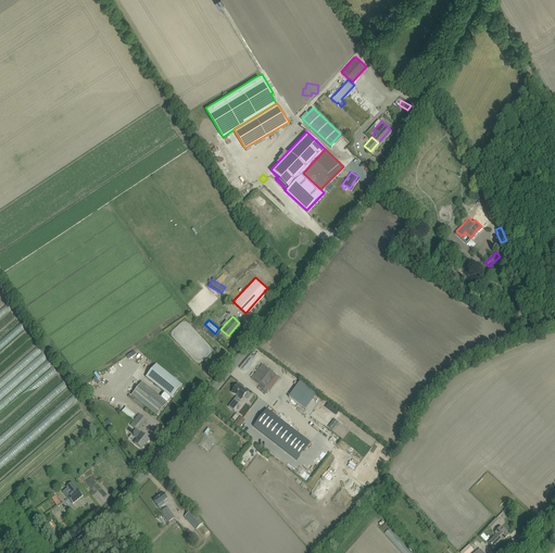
[(93,361),(98,368),(102,365),(99,357),(93,361)]
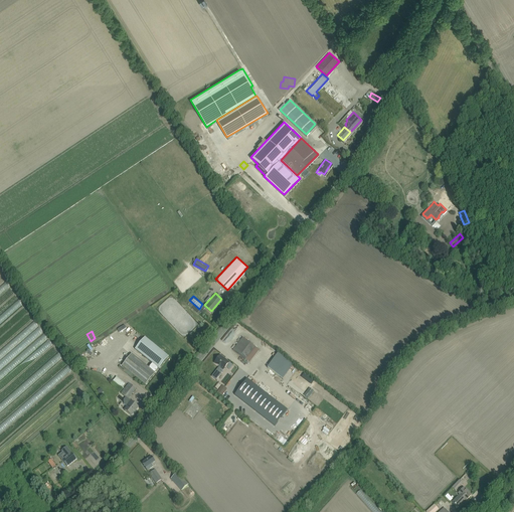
[(157,365),(158,366),(168,354),(144,334),(134,347),(151,361),(148,365),(131,351),(121,363),(145,382),(154,370),(157,365)]
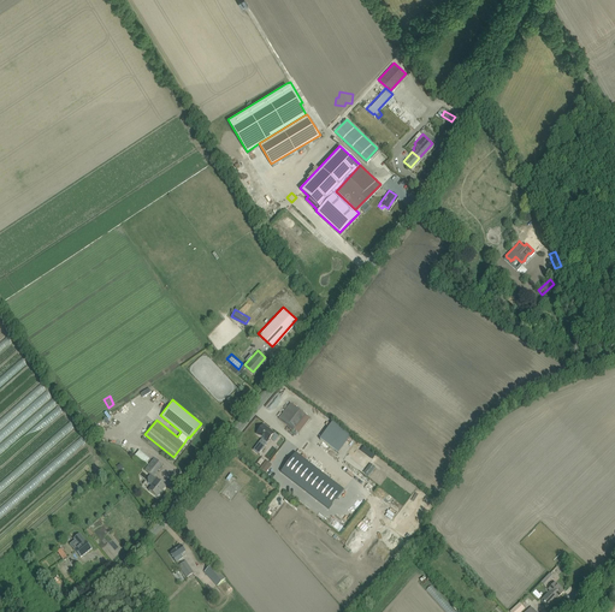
[(289,400),(277,415),(297,431),(309,416),(289,400)]
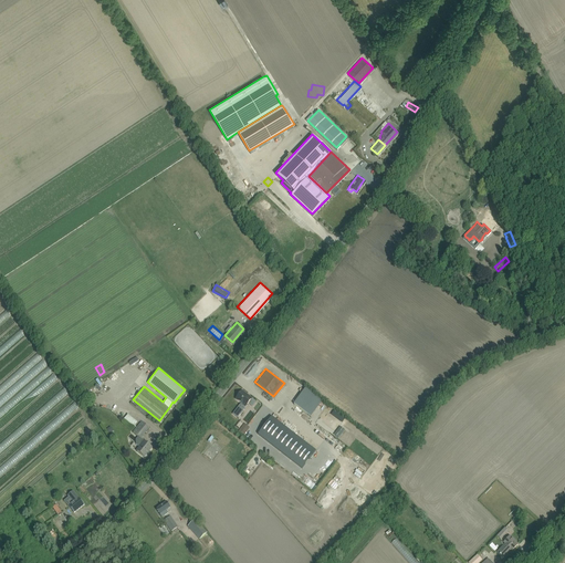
[(90,387),(98,382),(93,372),(83,377),(90,387)]
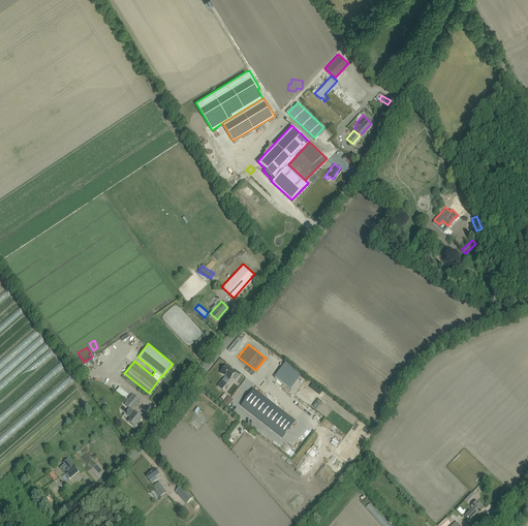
[(291,388),(303,371),(286,361),(276,376),(291,388)]
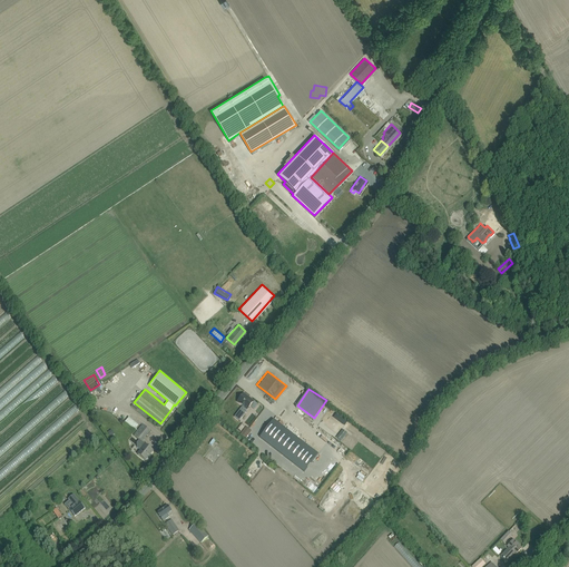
[(243,390),(236,399),(246,407),(248,403),(253,407),(256,401),(253,398),(243,390)]
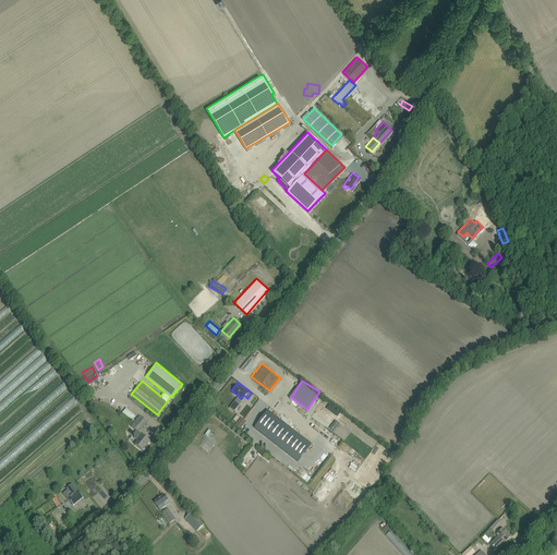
[(240,399),(237,397),(235,396),(229,406),(233,408),(240,399)]
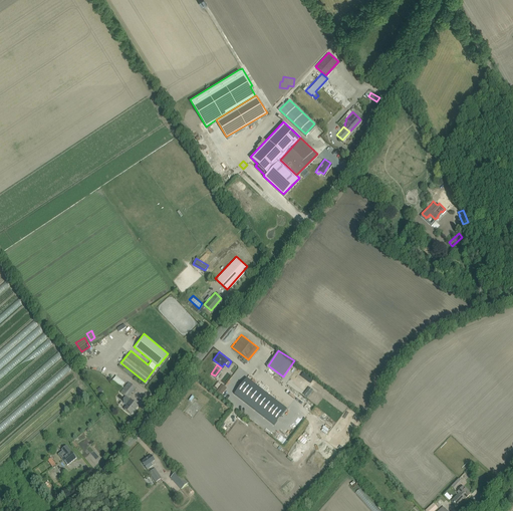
[(115,373),(111,377),(119,385),(119,384),(121,386),(122,384),(120,382),(122,379),(115,373)]
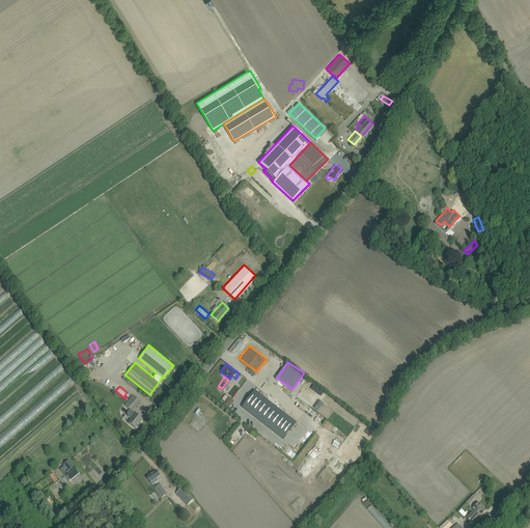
[(295,420),(254,388),(241,405),(282,437),(295,420)]
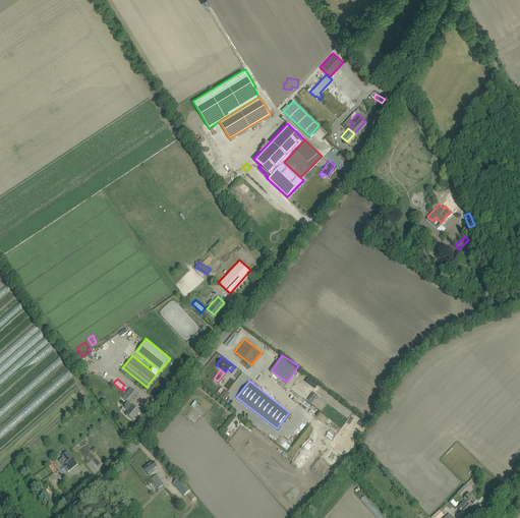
[(129,385),(121,395),(126,399),(128,401),(129,401),(136,391),(129,385)]
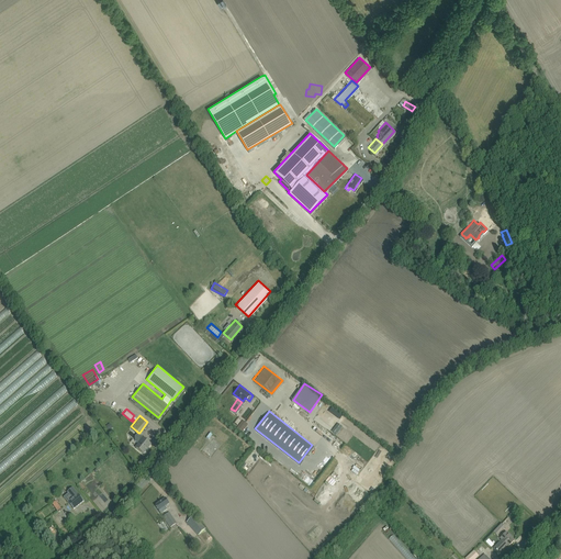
[(333,428),(337,433),(344,426),(339,422),(333,428)]
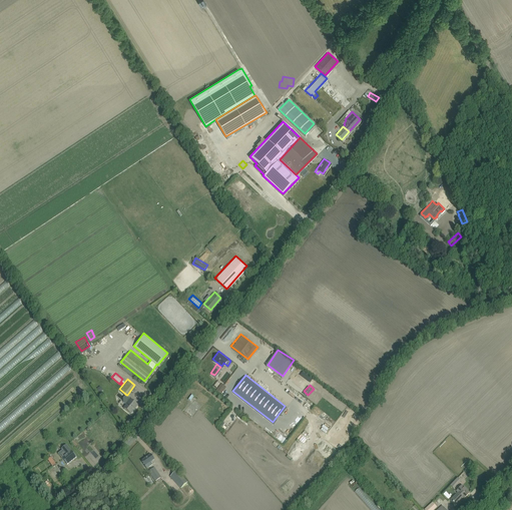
[(124,393),(122,396),(122,400),(125,403),(122,406),(130,412),(137,403),(128,396),(127,395),(126,395),(124,393)]
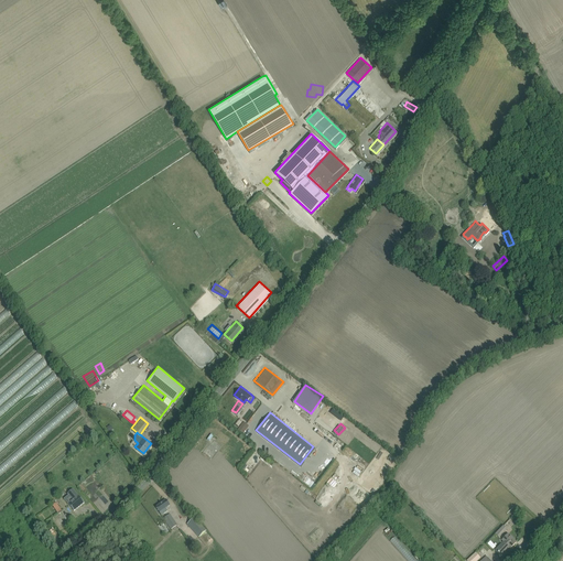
[(67,493),(63,496),(73,508),(77,505),(83,500),(72,486),(66,491),(67,493)]
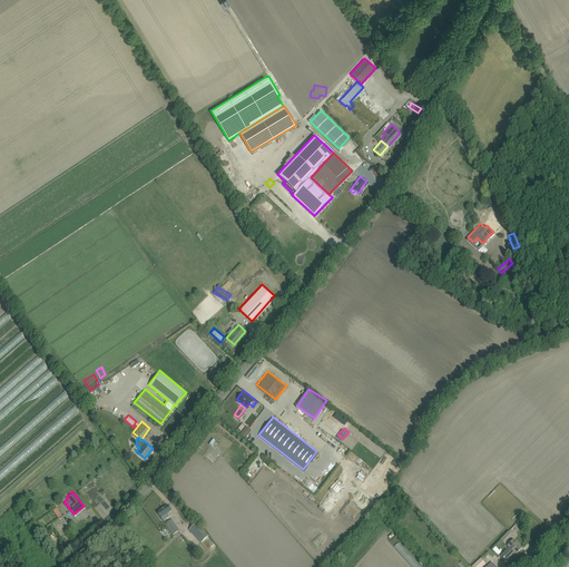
[(167,502),(156,510),(162,518),(168,514),(166,511),(170,508),(167,502)]
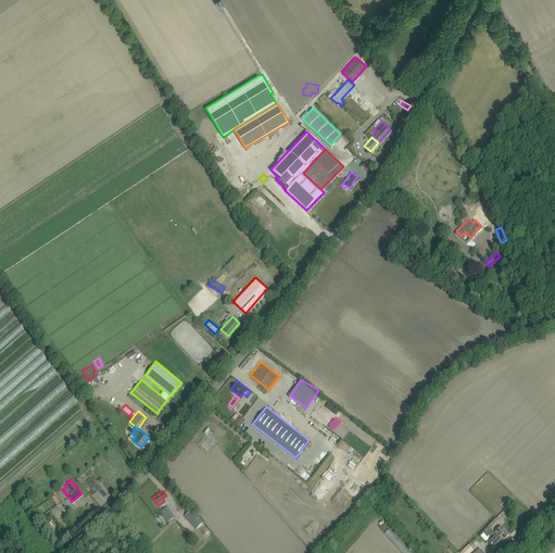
[(54,492),(50,494),(55,503),(60,501),(54,492)]
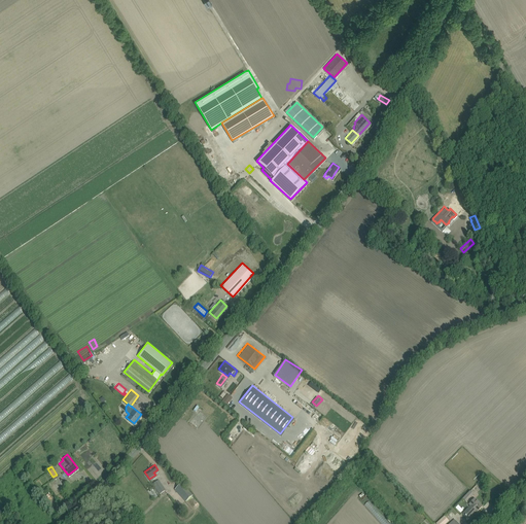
[(158,478),(151,482),(159,491),(165,487),(158,478)]
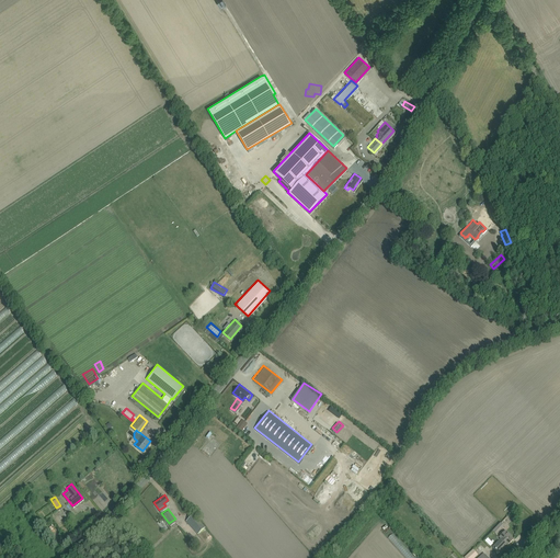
[(192,512),(185,519),(196,532),(204,525),(192,512)]
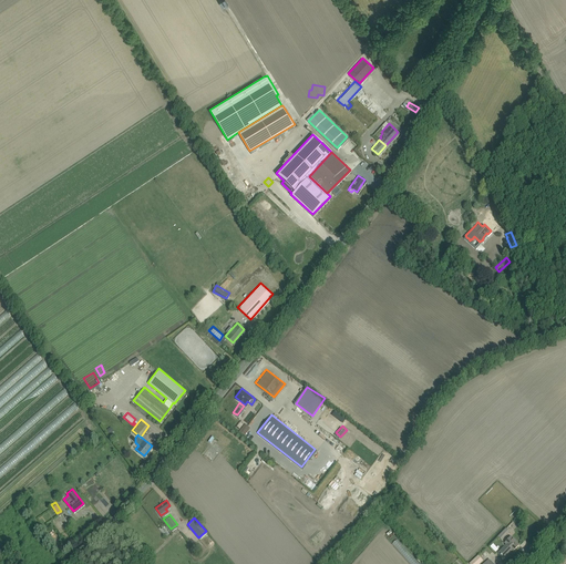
[(506,553),(511,547),(512,549),(518,542),(510,534),(503,541),(505,542),(497,551),(503,556),(506,553)]
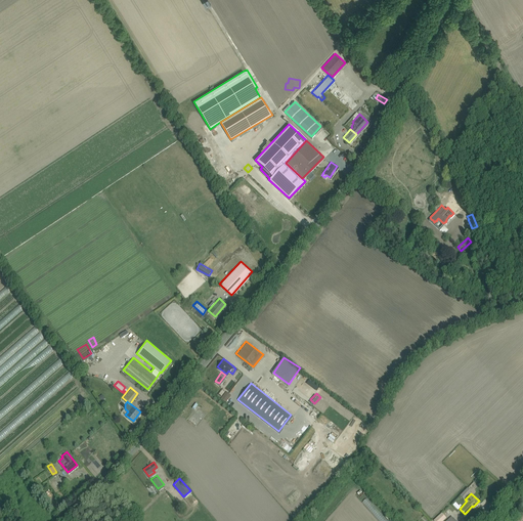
[(367,496),(362,501),(381,520),(386,520),(388,519),(367,496)]
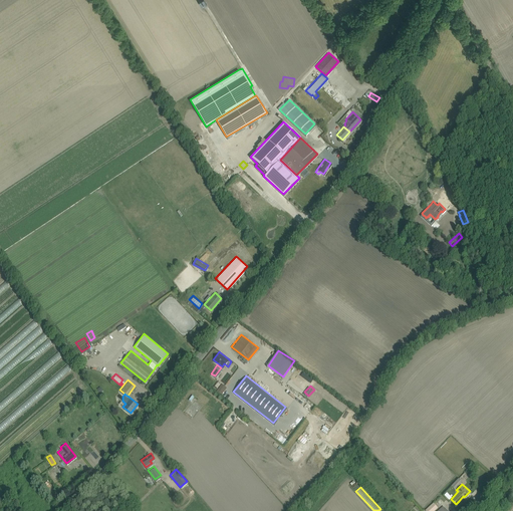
[(433,501),(425,508),(427,510),(430,510),(437,505),(433,501)]
